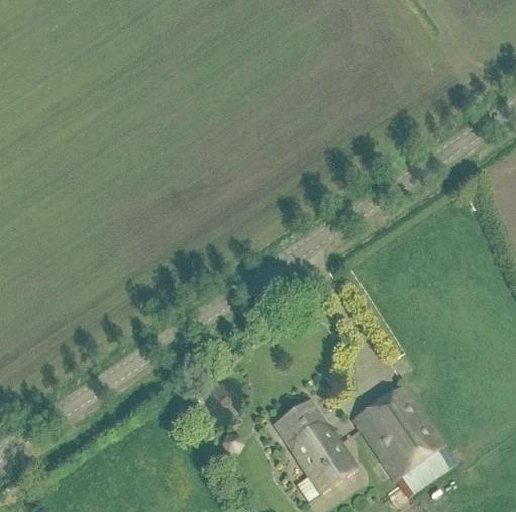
[(236,271),(226,275),(232,290),(242,286),(236,271)]
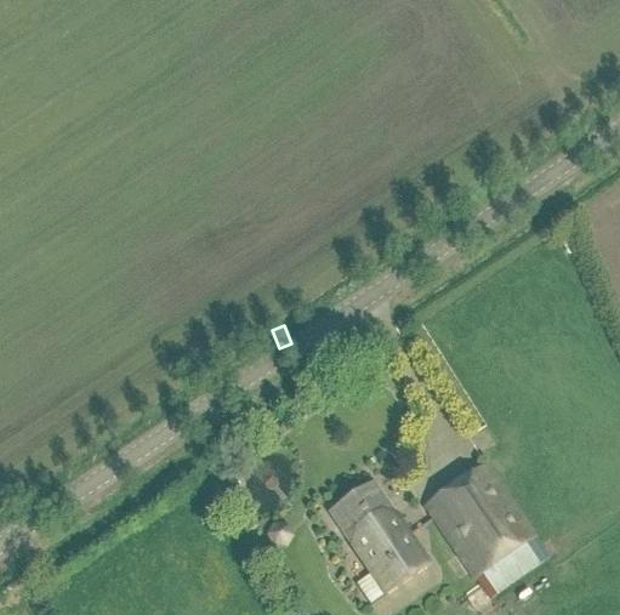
[(491,598),(551,557),(485,462),(421,507),(473,582),(478,579),(491,598)]
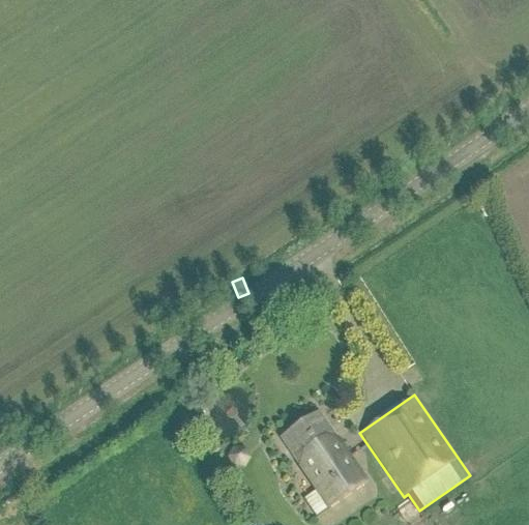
[(327,505),(364,480),(317,410),(280,435),(327,505)]
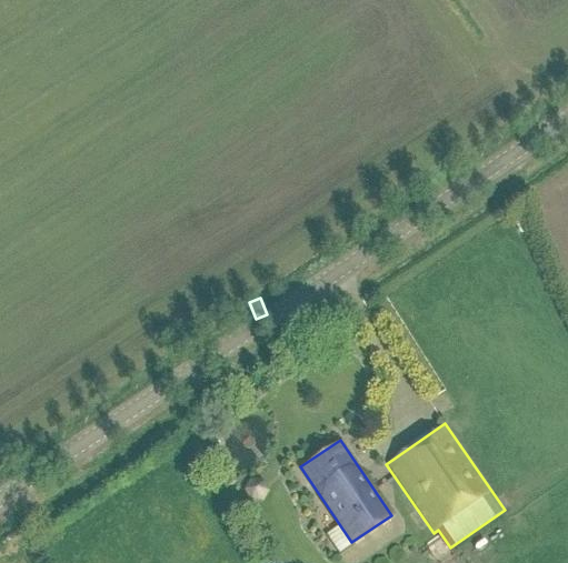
[(249,478),(242,489),(248,500),(262,501),(269,489),(262,478),(249,478)]
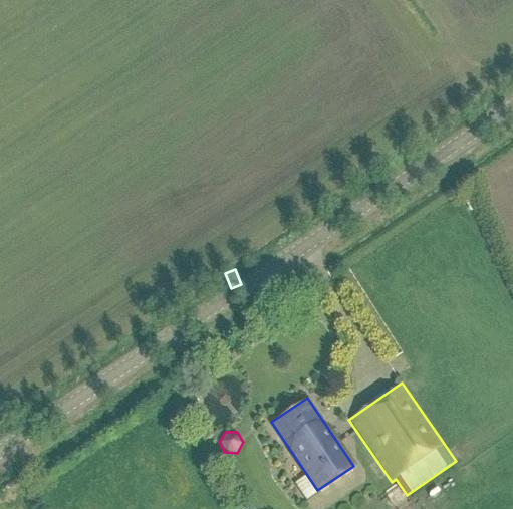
[(300,475),(286,480),(294,500),(308,495),(300,475)]
